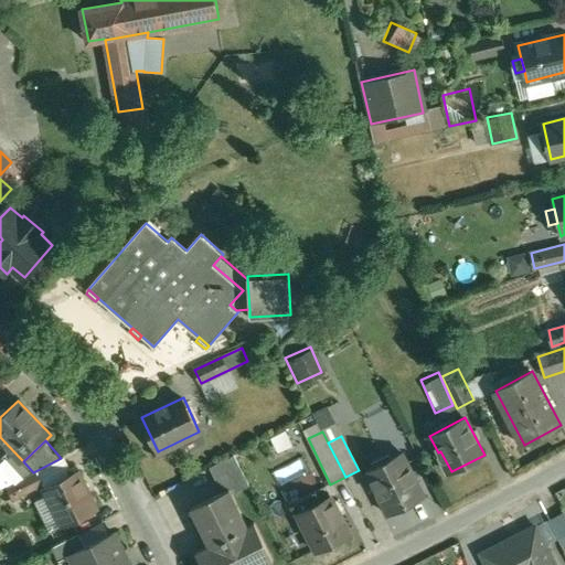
[(402,452),(366,470),(388,513),(424,496),(417,482),(418,482),(411,467),(408,467),(402,452)]
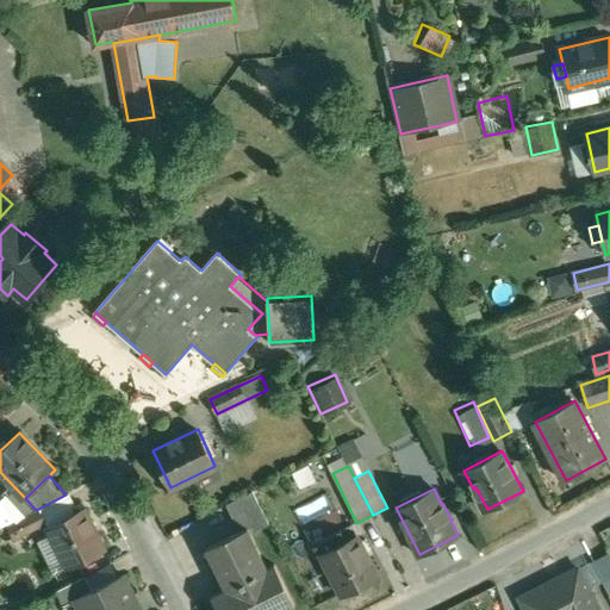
[(253,491),(226,504),(240,530),(241,531),(249,528),(251,533),(253,533),(269,523),(253,491)]
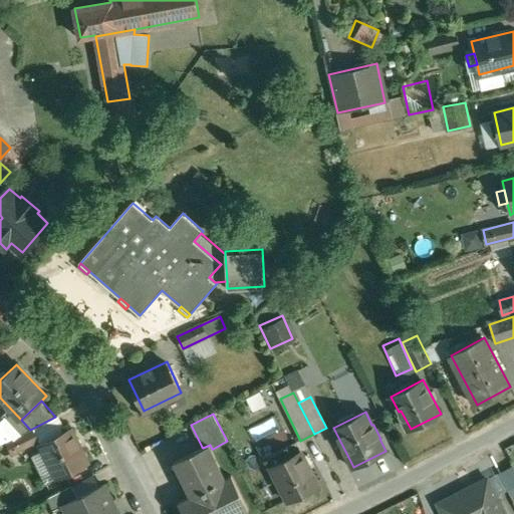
[(35,429),(9,443),(14,453),(40,440),(35,429)]
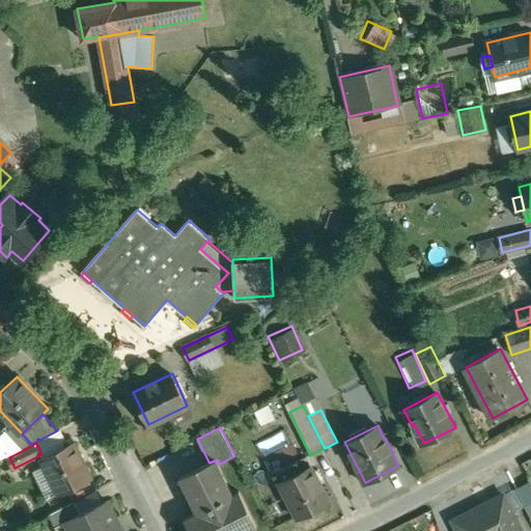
[(74,443),(42,458),(59,494),(91,478),(74,443)]
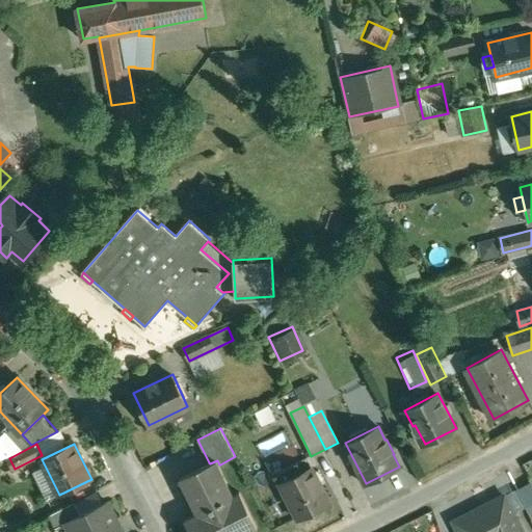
[(217,460),(210,463),(209,462),(180,478),(196,512),(185,519),(191,531),(247,531),(259,527),(240,490),(234,494),(220,464),(219,464),(217,460)]
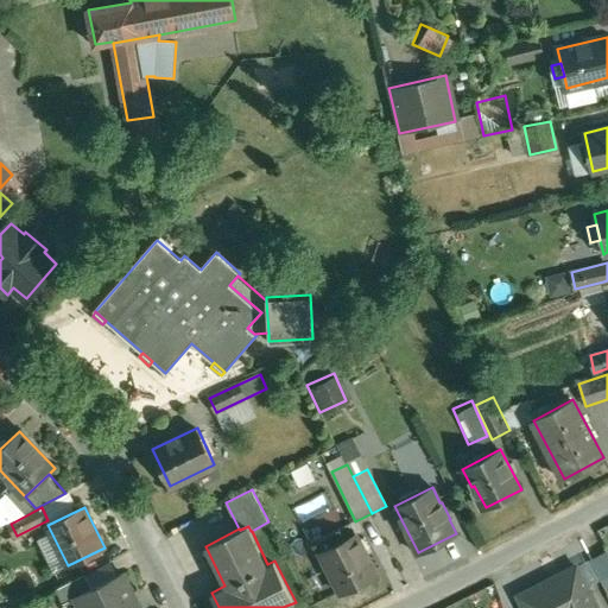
[(355,533),(344,538),(340,529),(321,538),(325,548),(320,551),(341,591),(377,574),(355,533)]
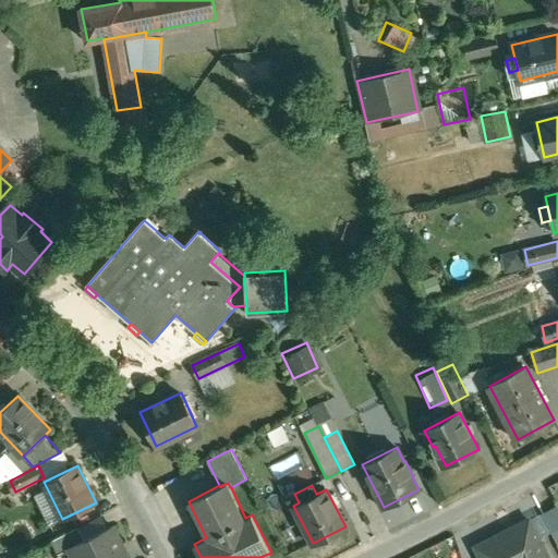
[(557,508),(557,507),(544,513),(557,542),(557,508)]
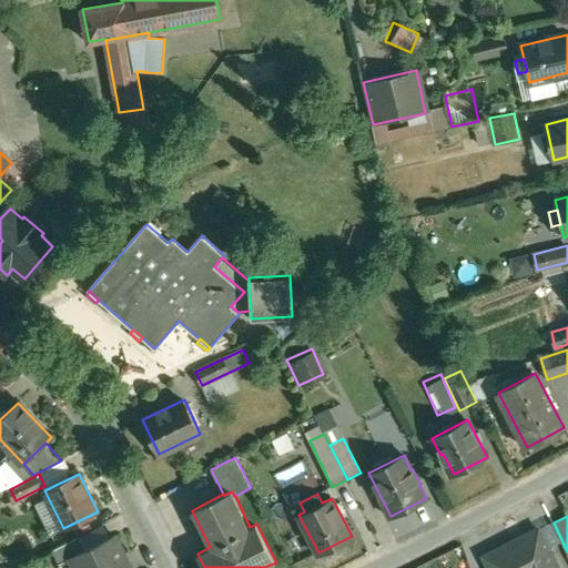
[(559,567),(539,529),(485,557),(490,567),(559,567)]
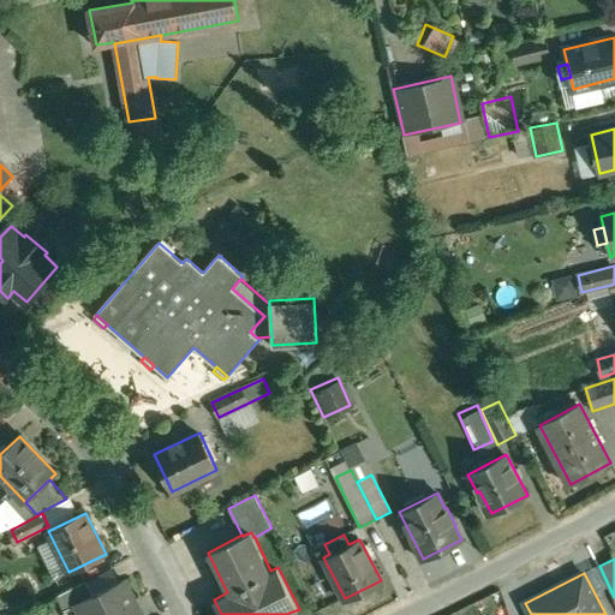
[(95,593),(77,603),(83,614),(142,614),(136,602),(137,602),(125,578),(95,593)]
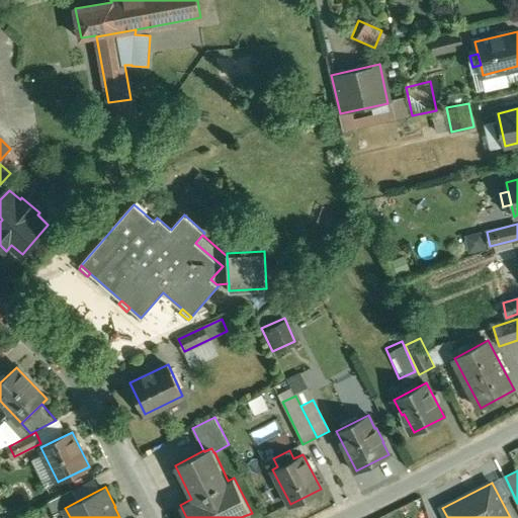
[(74,489),(48,502),(54,514),(65,508),(80,500),(74,489)]
